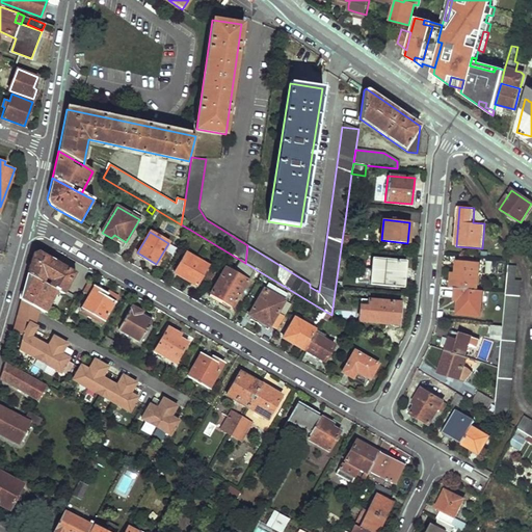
[(33,254),(28,273),(59,292),(63,294),(65,291),(76,272),(47,256),(38,251),(36,253),(33,254)]
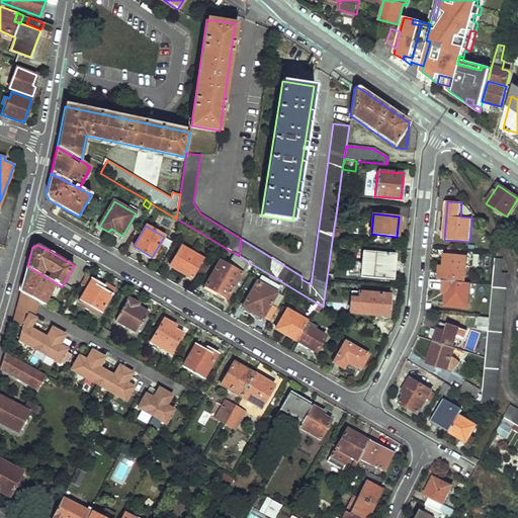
[(181,247),(170,266),(191,278),(202,259),(181,247)]
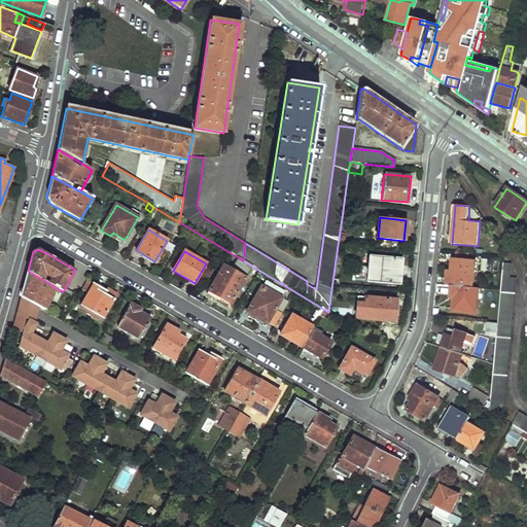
[(456,252),(456,259),(473,261),(475,254),(456,252)]
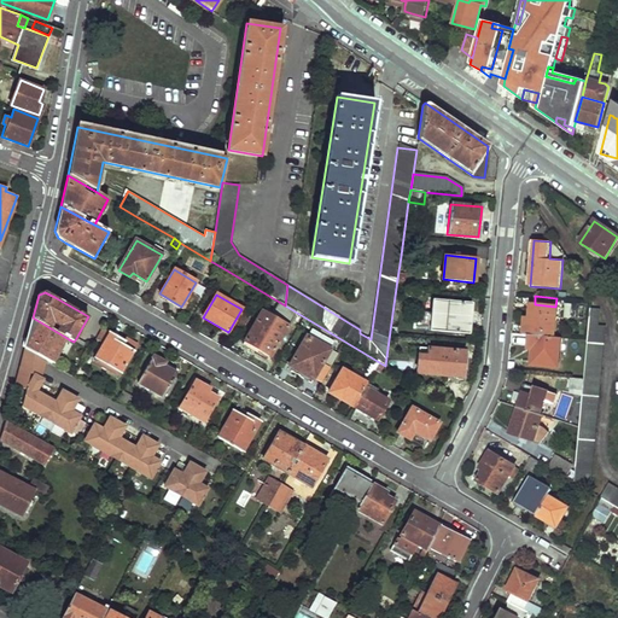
[(433,299),(431,330),(470,333),(471,303),(433,299)]
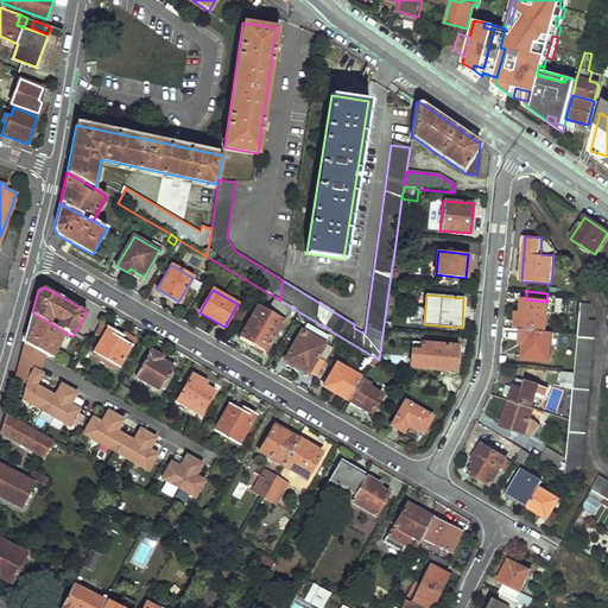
[(518,312),(515,329),(520,329),(550,333),(552,303),(546,302),(526,299),(523,299),(521,314),(518,312)]
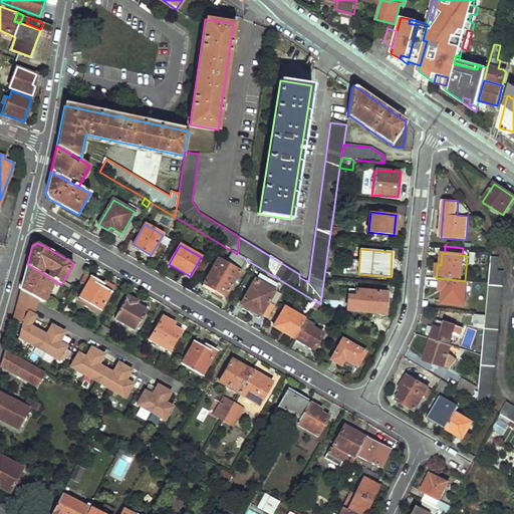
[(486,324),(478,402),(490,409),(504,269),(499,268),(501,256),(492,255),(490,283),(487,315),(486,324)]
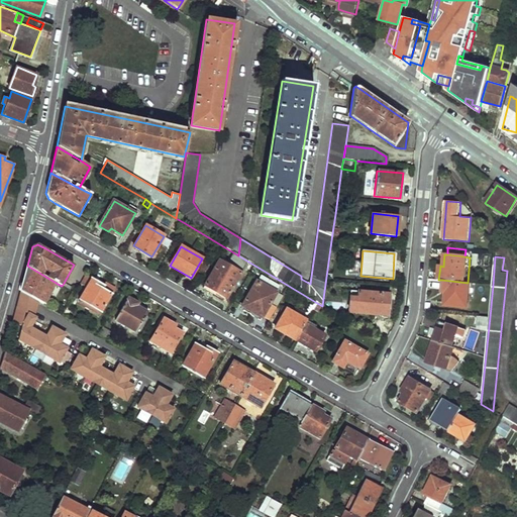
[(219,261),(205,285),(226,298),(241,274),(219,261)]
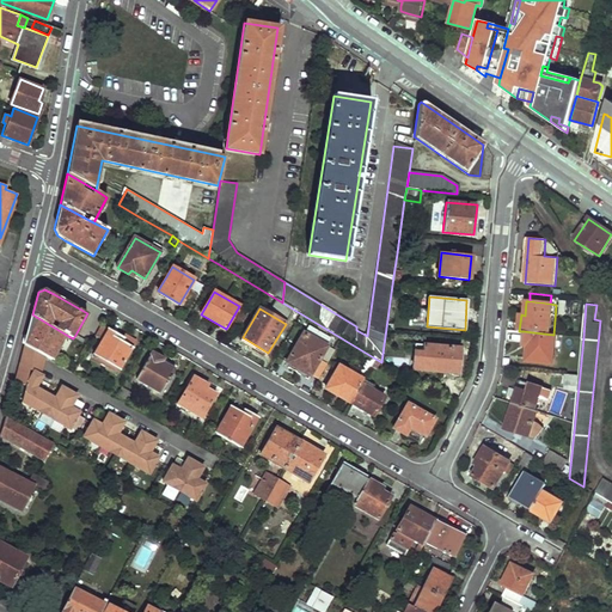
[(28,334),(24,346),(46,357),(50,361),(63,337),(66,338),(68,336),(32,314),(28,334)]
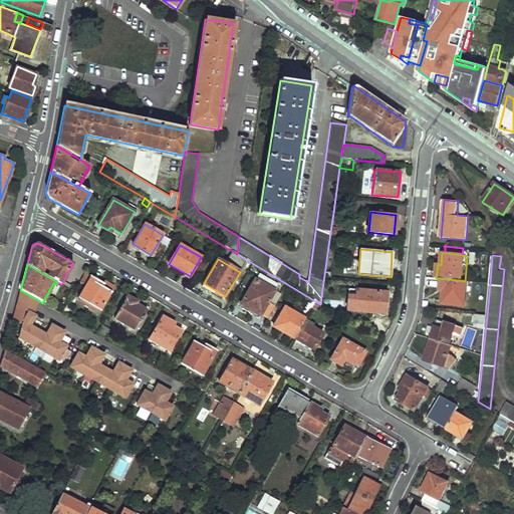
[(91,276),(79,298),(99,309),(109,290),(98,284),(99,281),(91,276)]
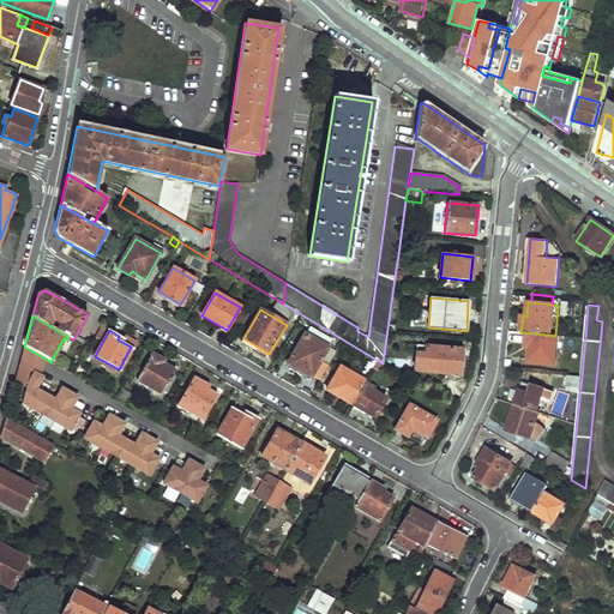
[(535,347),(534,362),(559,365),(561,336),(555,336),(525,332),(524,345),(535,347)]
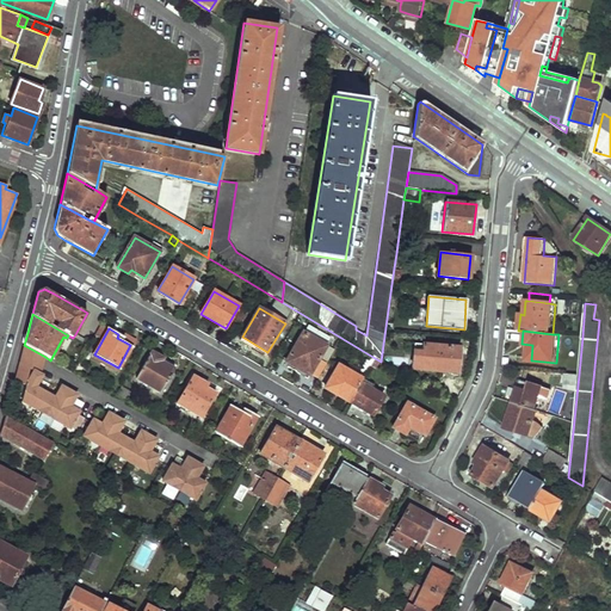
[(303,333),(287,362),(297,368),(295,371),(307,378),(326,346),(303,333)]
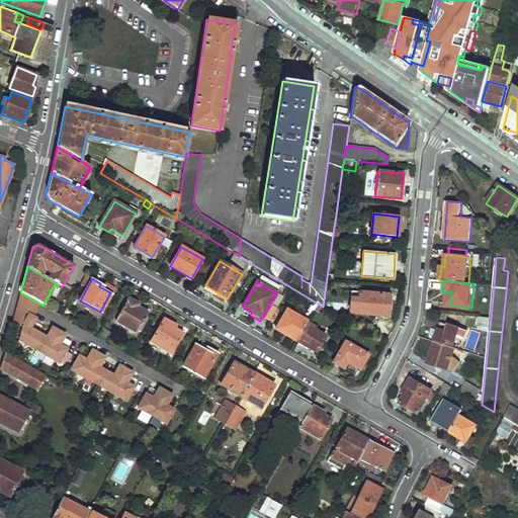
[(357,311),(357,314),(389,316),(390,294),(359,291),(359,299),(350,298),(350,310),(357,311)]
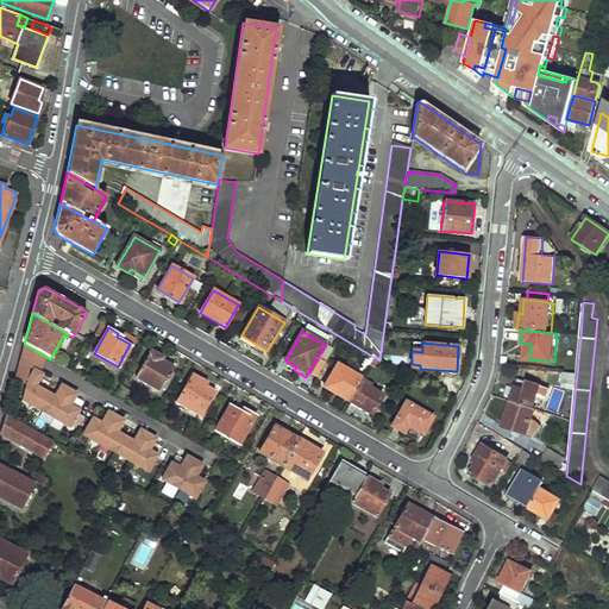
[(35,371),(36,372),(41,364),(45,356),(24,344),(20,357),(18,366),(14,380),(25,384),(32,371),(35,371)]
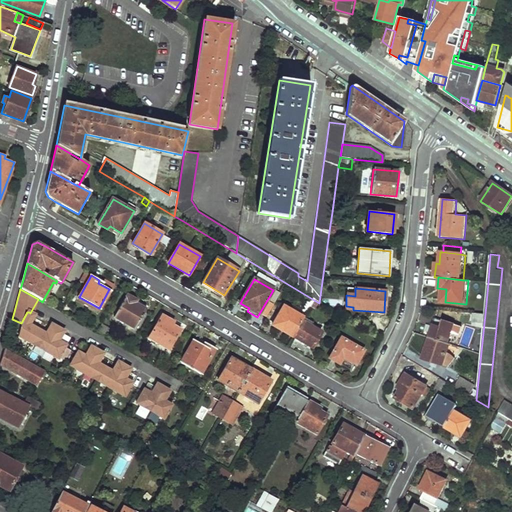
[(127,295),(114,317),(134,329),(146,309),(136,303),(137,301),(127,295)]
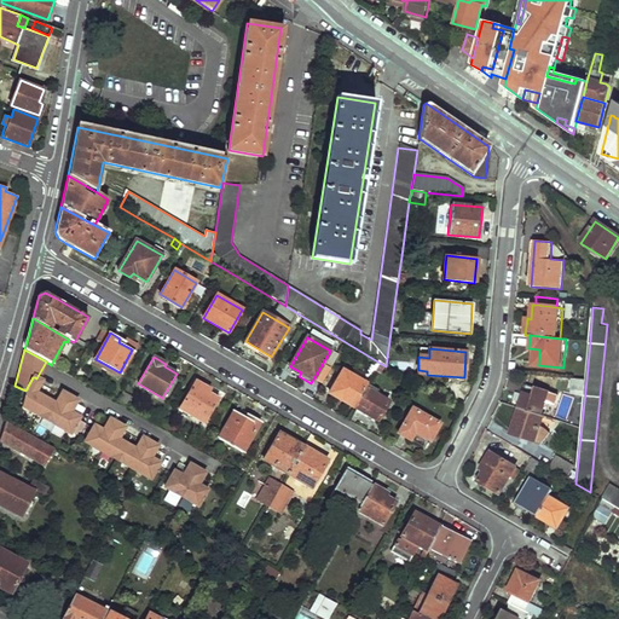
[(343,371),(330,394),(353,408),(365,388),(375,371),(380,363),(374,359),(362,382),(343,371)]
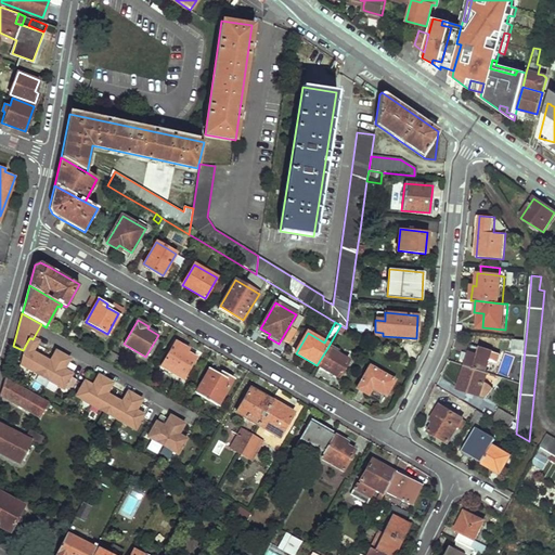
[(340,325),(336,333),(341,336),(346,328),(340,325)]
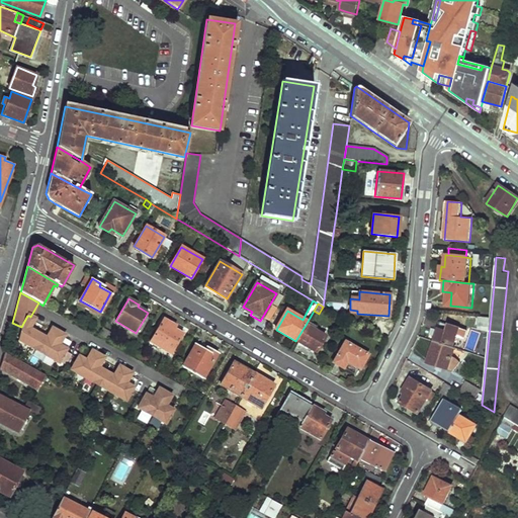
[(20,343),(62,365),(69,351),(62,347),(67,339),(68,337),(54,330),(49,340),(32,331),(38,321),(30,317),(29,316),(23,328),(20,343)]
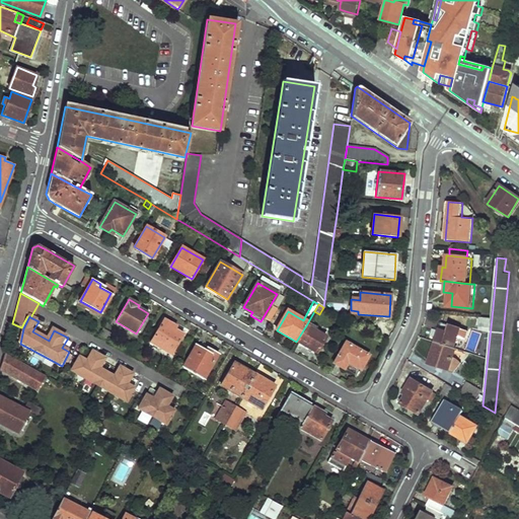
[(482,317),(482,325),(491,327),(492,318),(482,317)]
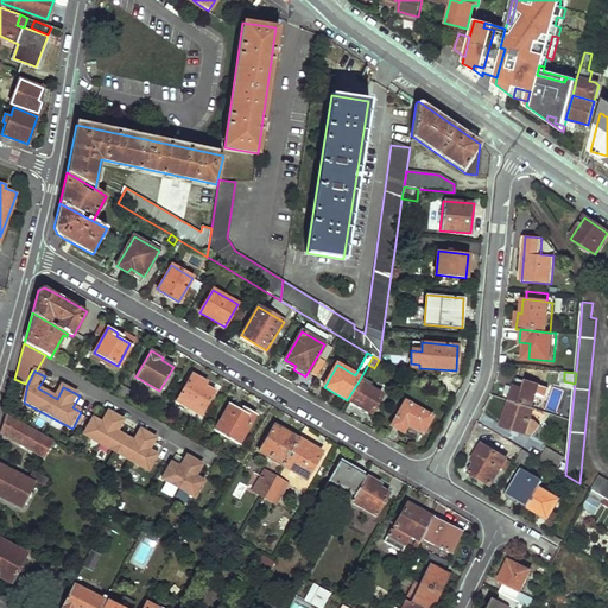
[(192,373),(176,401),(201,416),(215,391),(202,384),(204,380),(192,373)]
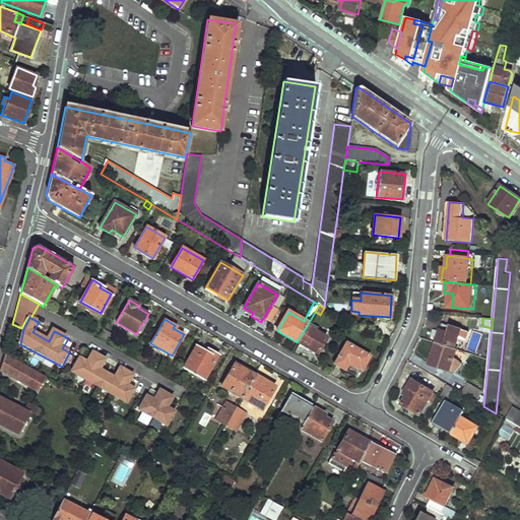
[(307,326),(297,342),(317,353),(326,337),(307,326)]
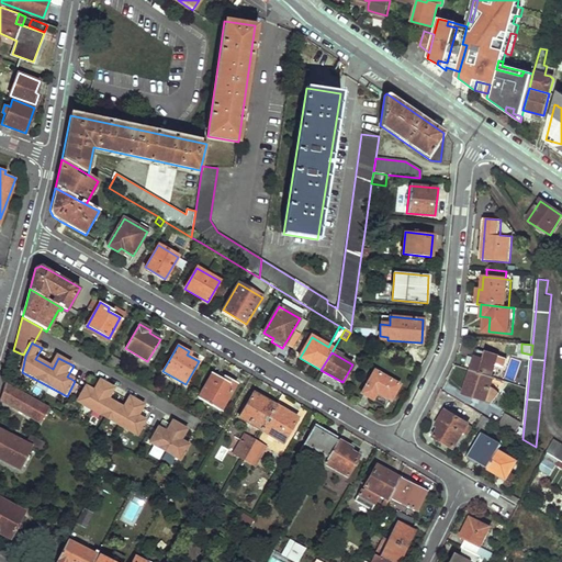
[(476,358),(472,370),(492,377),(497,364),(505,367),(507,360),(487,352),(484,361),(476,358)]
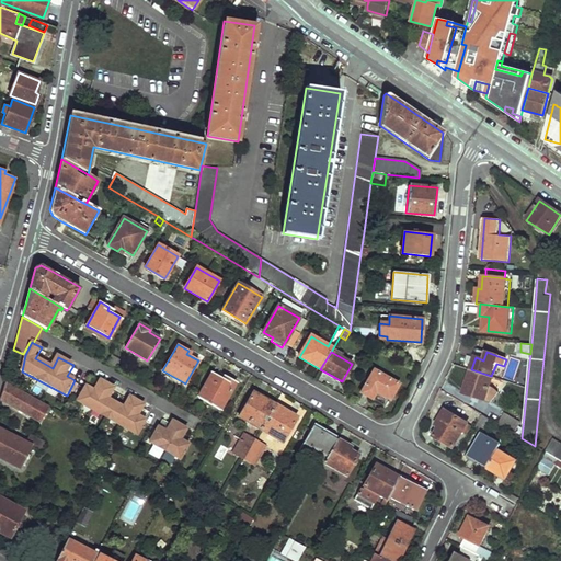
[(110,356),(105,364),(115,369),(119,362),(110,356)]
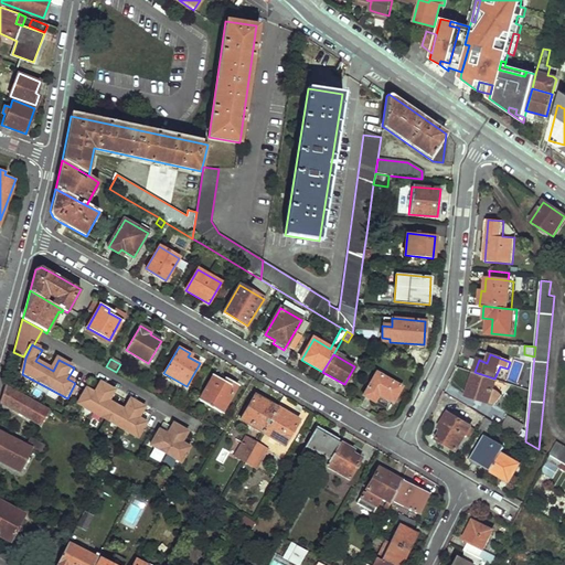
[(475,372),(467,395),(496,405),(503,395),(501,392),(496,390),(499,380),(494,379),(475,372)]
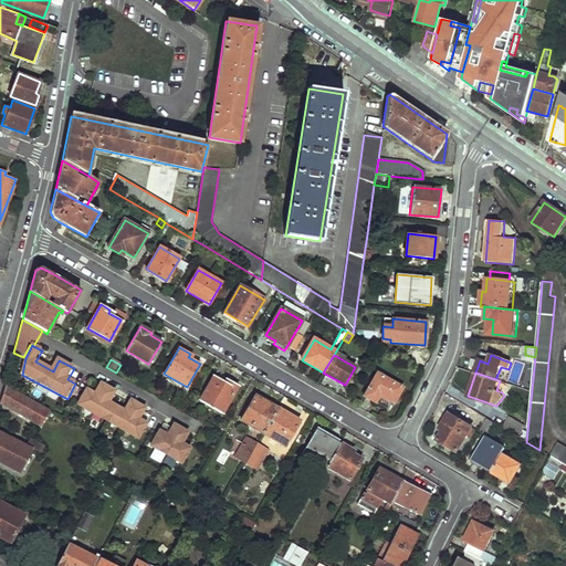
[(215,375),(199,400),(221,412),(237,385),(227,379),(226,381),(215,375)]
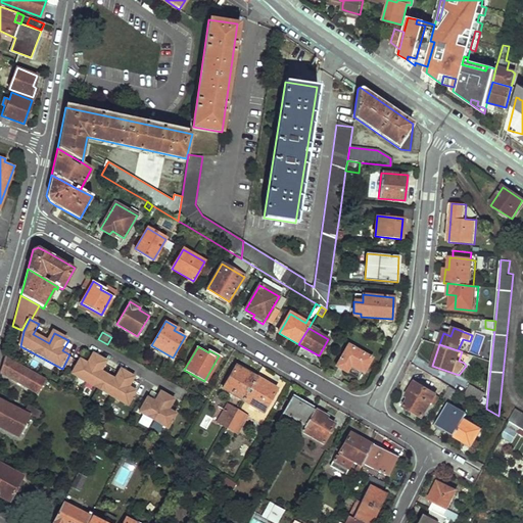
[(348,346),(337,366),(350,374),(353,368),(364,373),(371,360),(348,346)]
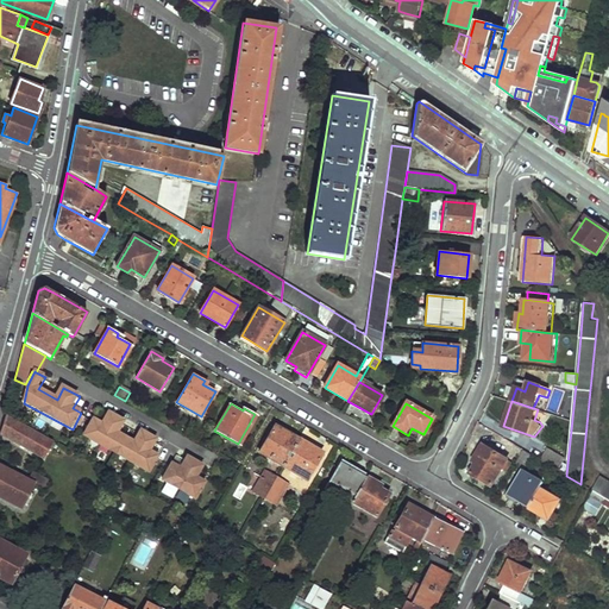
[(86,438),(152,475),(163,457),(154,452),(161,440),(143,431),(137,441),(120,433),(126,422),(111,414),(105,425),(95,420),(86,438)]
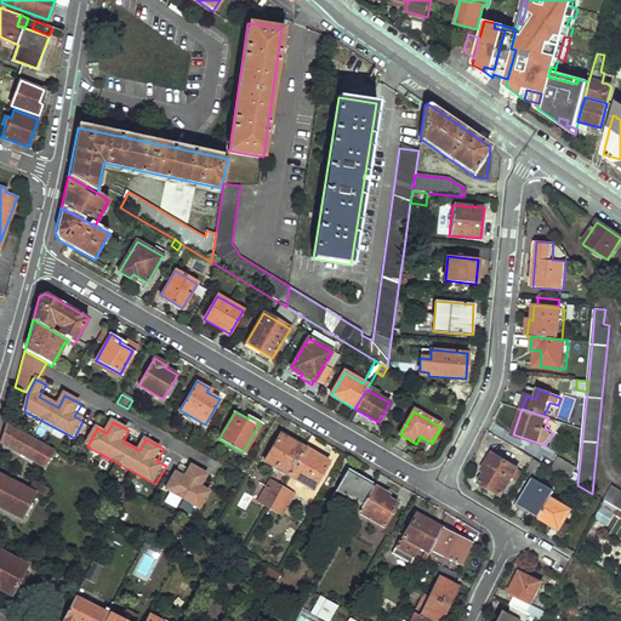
[(5,425),(0,438),(0,440),(43,466),(49,455),(51,451),(5,425)]
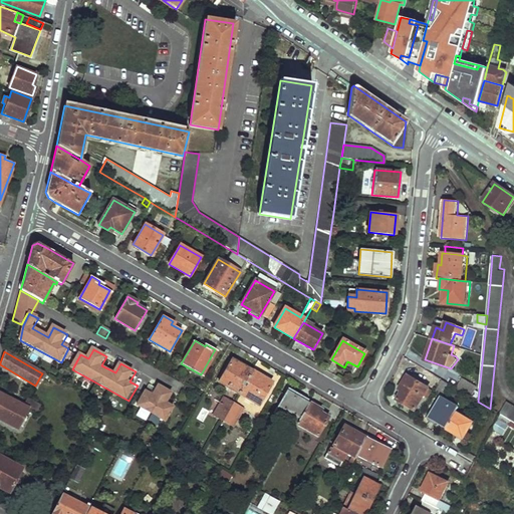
[(232,358),(219,380),(239,393),(252,370),(232,358)]
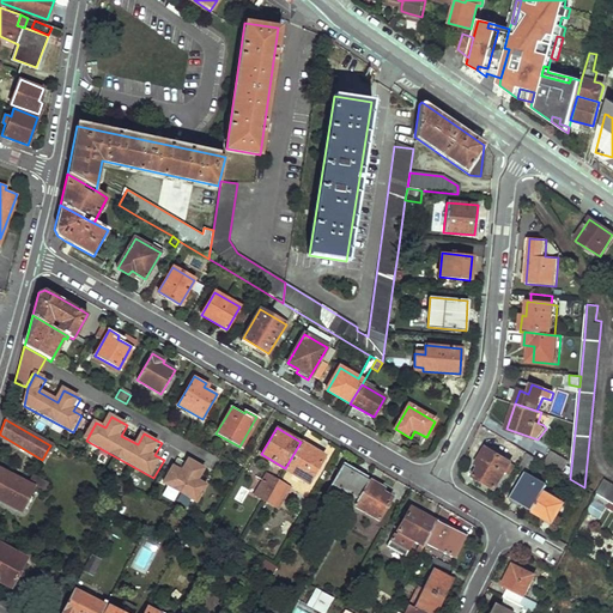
[(301,442),(285,468),(309,483),(325,456),(301,442)]
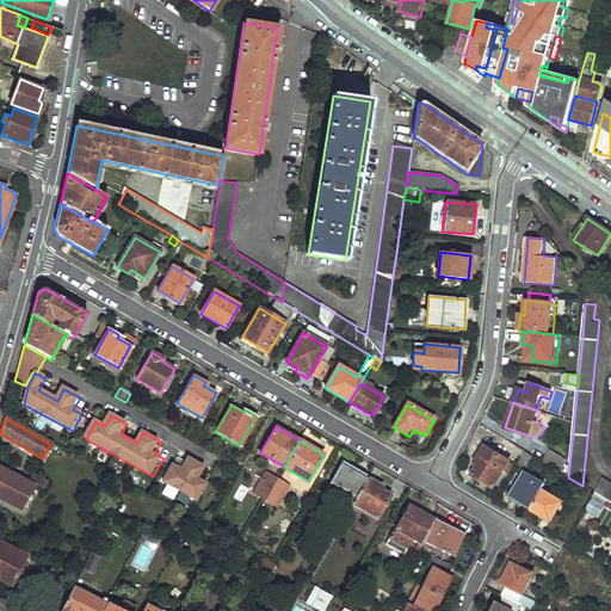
[(511,444),(506,451),(519,460),(524,452),(511,444)]
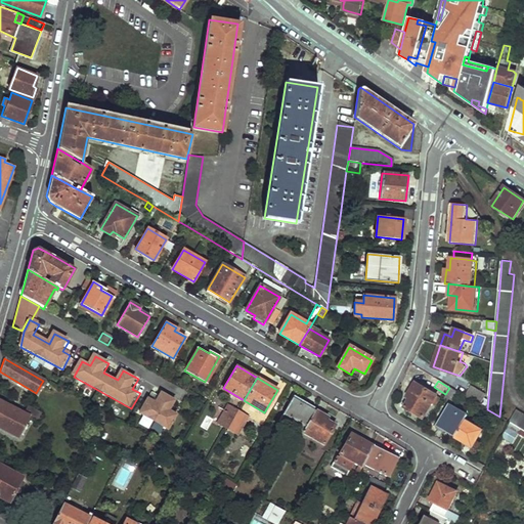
[(412,394),(405,407),(423,418),(436,395),(416,383),(410,392),(412,394)]
